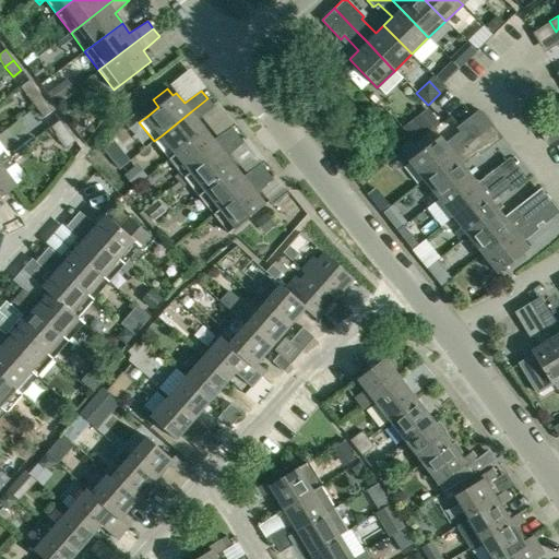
[(35,107),(44,100),(36,90),(27,96),(35,107)]
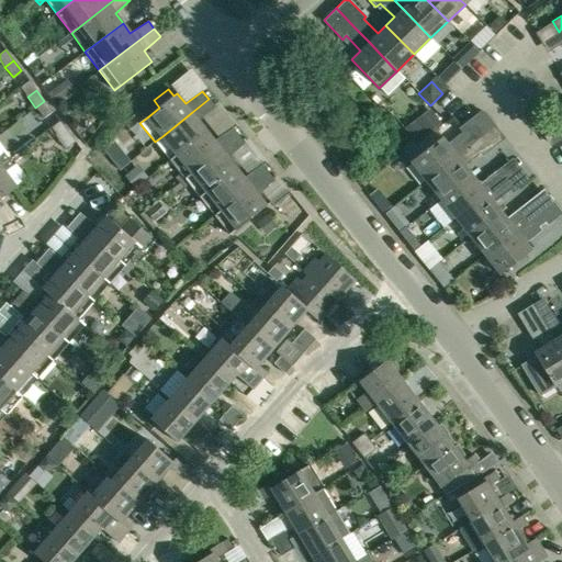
[(177,155),(206,131),(199,121),(215,107),(209,99),(192,112),(163,136),(155,142),(170,160),(177,155)]
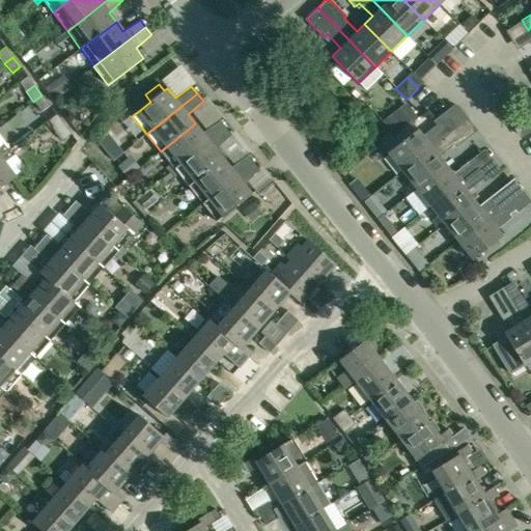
[(42,95),(33,102),(40,111),(49,105),(42,95)]
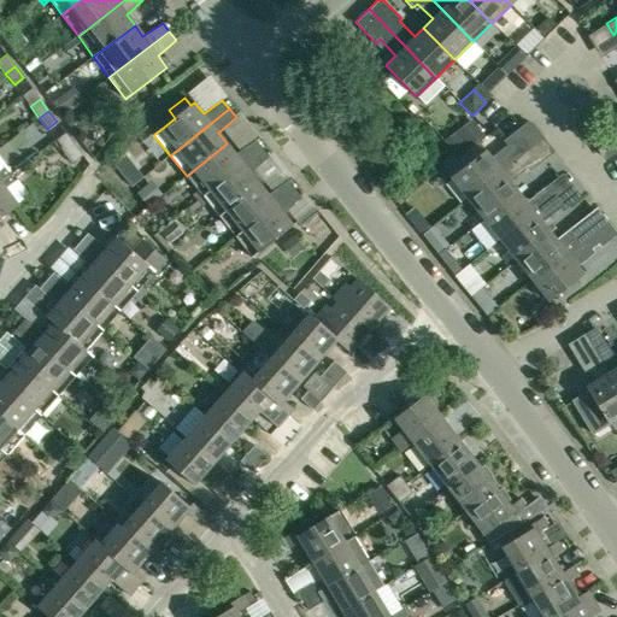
[(456,131),(468,146),(483,134),(471,119),(456,131)]
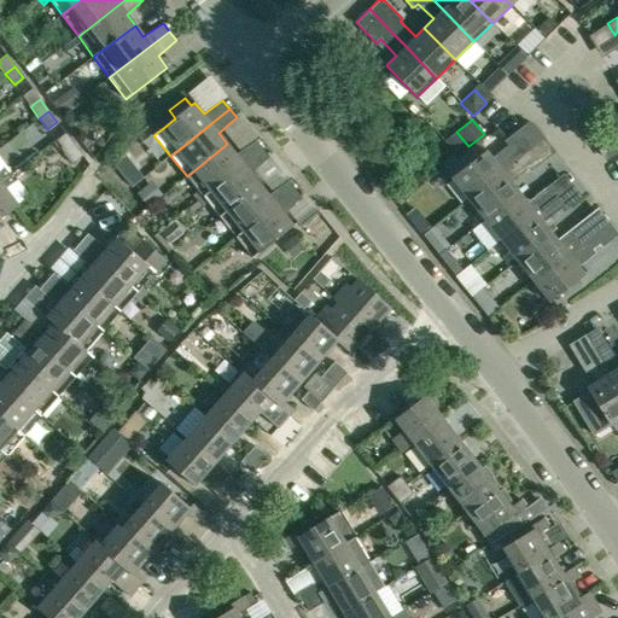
[(512,147),(520,157),(547,136),(534,121),(531,120),(506,139),(512,147)]
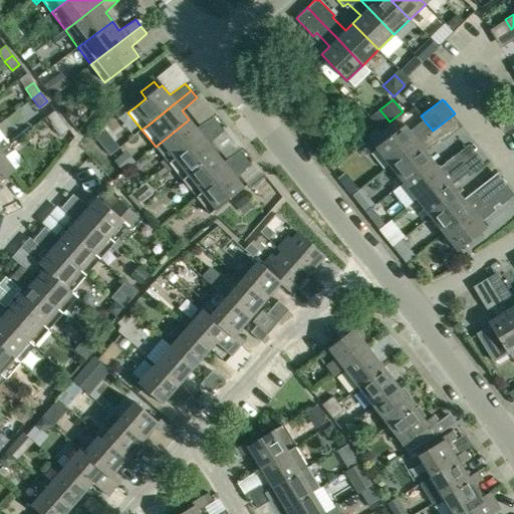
[(203,137),(218,124),(212,117),(196,129),(189,119),(162,142),(156,147),(169,164),(176,159),(203,137)]
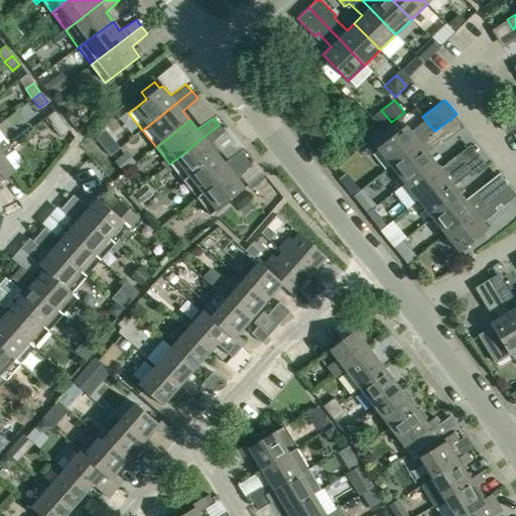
[(61,120),(53,126),(60,136),(69,130),(61,120)]
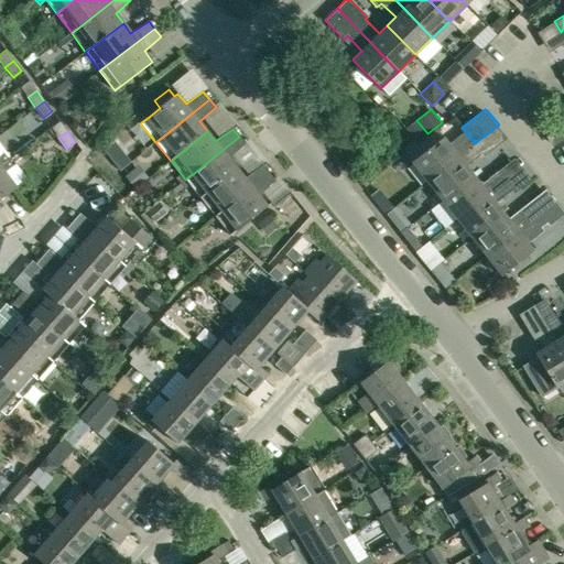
[(193,174),(185,180),(201,198),(207,193),(237,169),(229,159),(246,144),(239,137),(223,150),(193,174)]
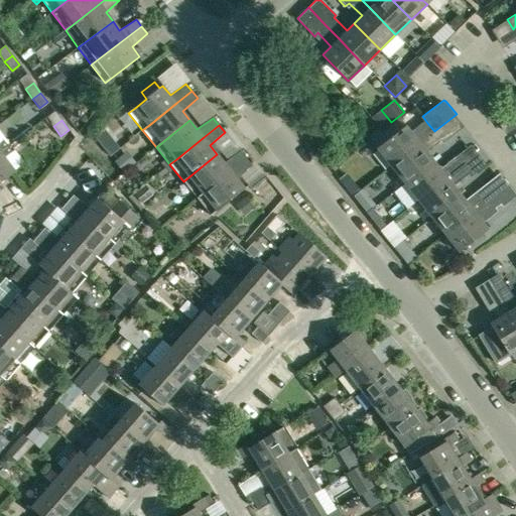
[(391,165),(419,143),(406,125),(377,147),(391,165)]
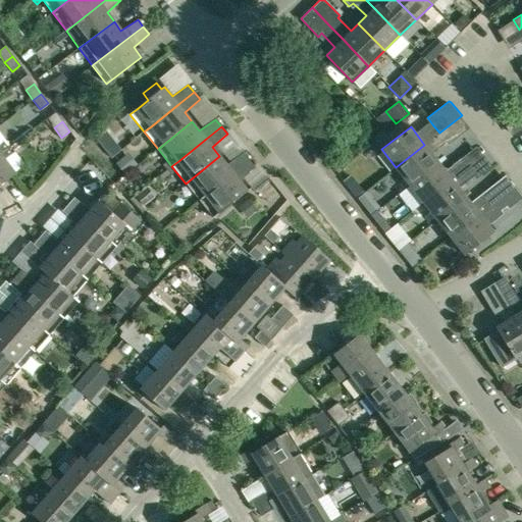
[(438,148),(447,142),(439,134),(432,140),(438,148)]
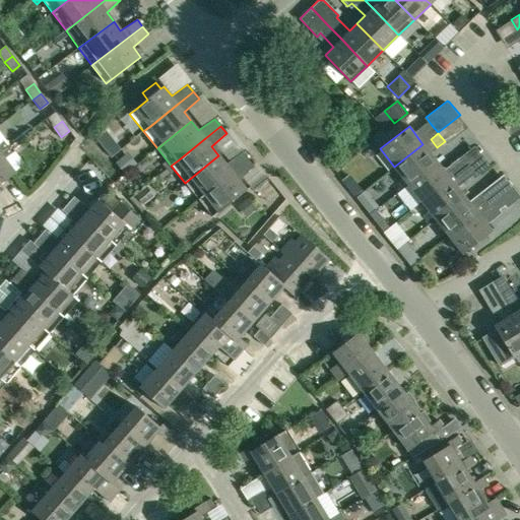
[(423,144),(394,167),(407,184),(437,161),(423,144)]
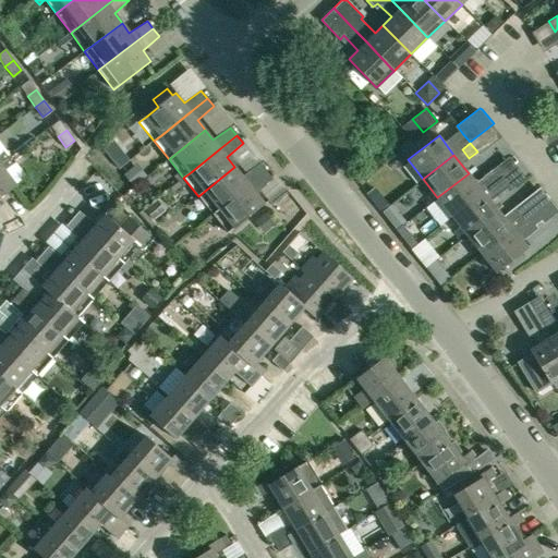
[(12,165),(8,158),(0,162),(0,195),(14,185),(3,170),(12,165)]
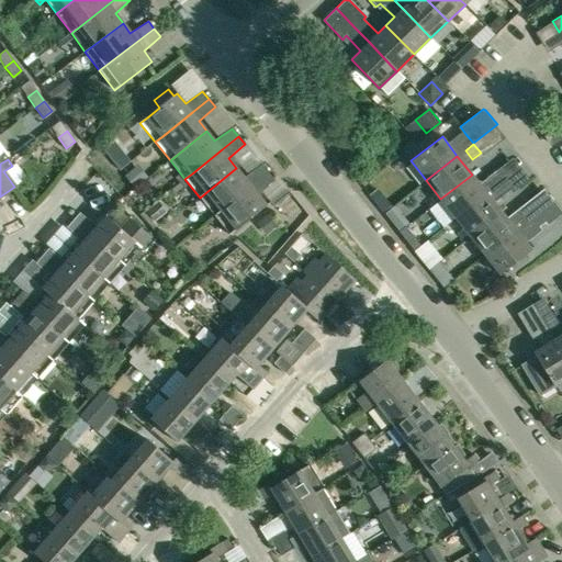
[(206,192),(200,198),(214,215),(221,210),(251,186),(268,172),(261,165),(244,178),(236,168),(206,192)]
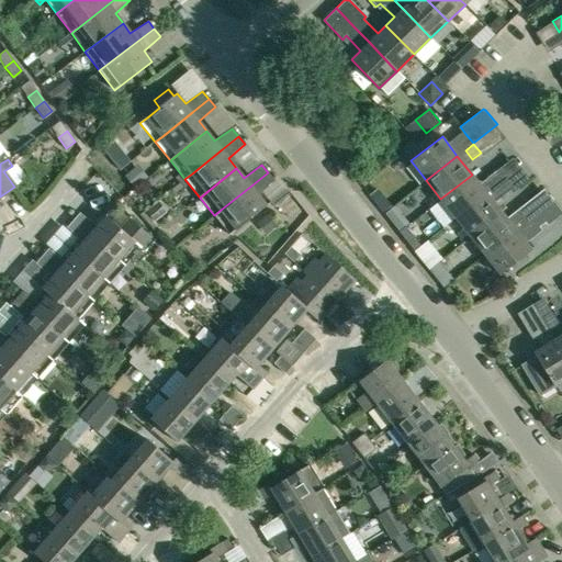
[(127,176),(137,187),(147,178),(137,167),(127,176)]
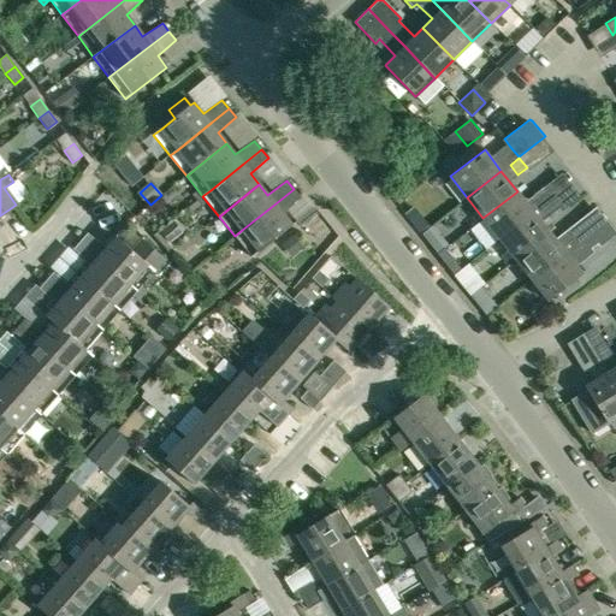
[(542,206),(550,199),(542,188),(533,195),(542,206)]
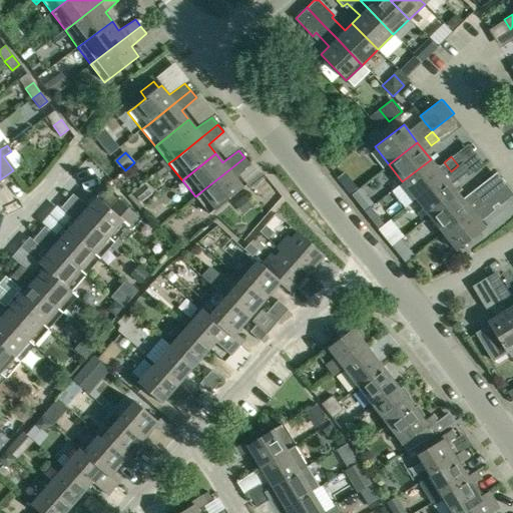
[(201,191),(195,196),(209,214),(216,209),(243,187),(235,178),(250,165),(244,157),(229,169),(201,191)]
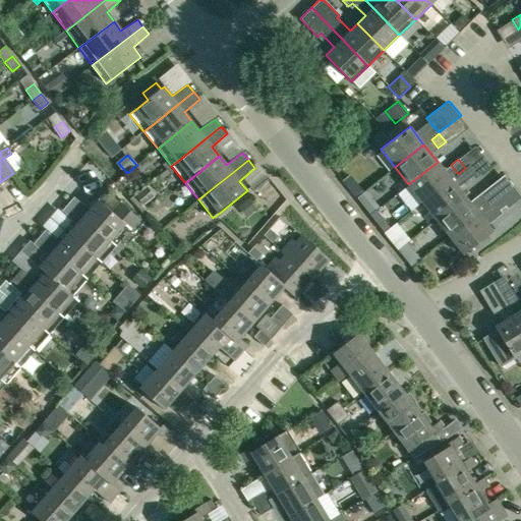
[(444,170),(438,162),(409,185),(422,203),(458,174),(451,165),(444,170)]
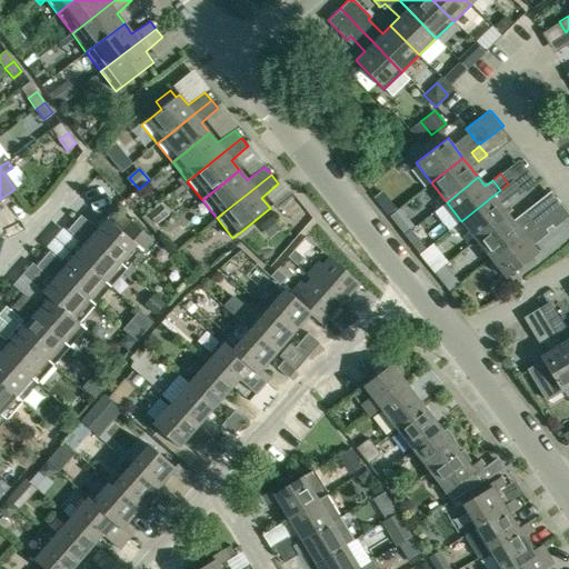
[(508,183),(500,190),(508,199),(516,192),(508,183)]
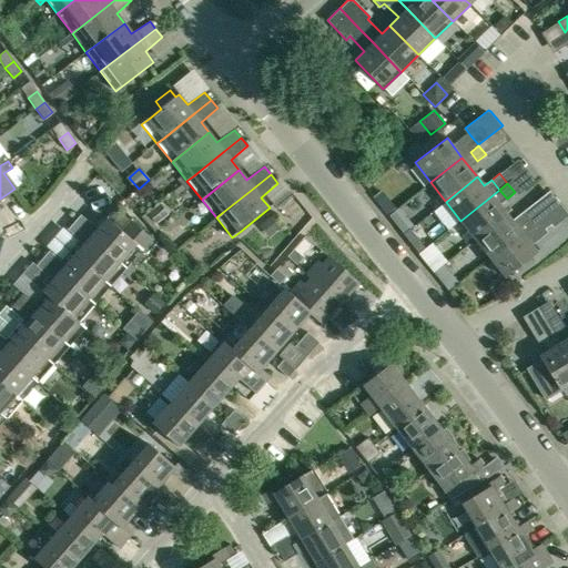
[(507,215),(499,205),(507,199),(499,190),(460,221),(475,240),(507,215)]
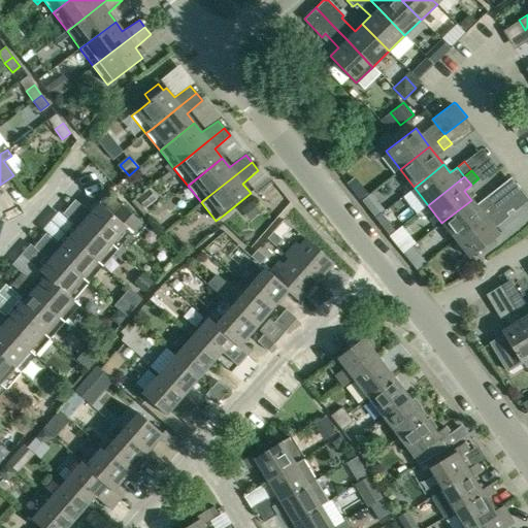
[(370,194),(361,201),(374,218),(384,210),(370,194)]
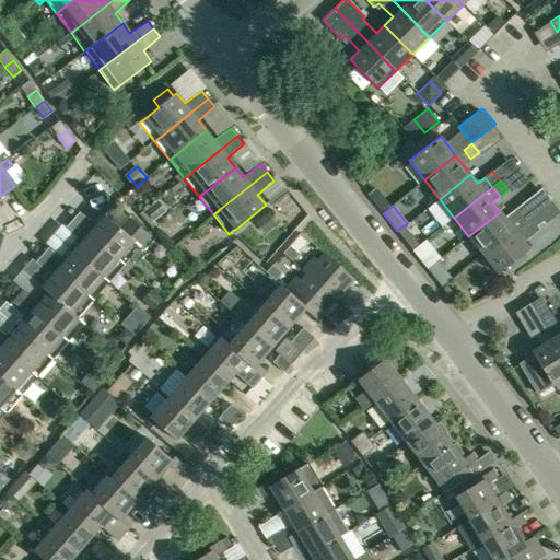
[(468,236),(482,255),(514,230),(529,218),(522,209),(506,221),(500,212),(468,236)]
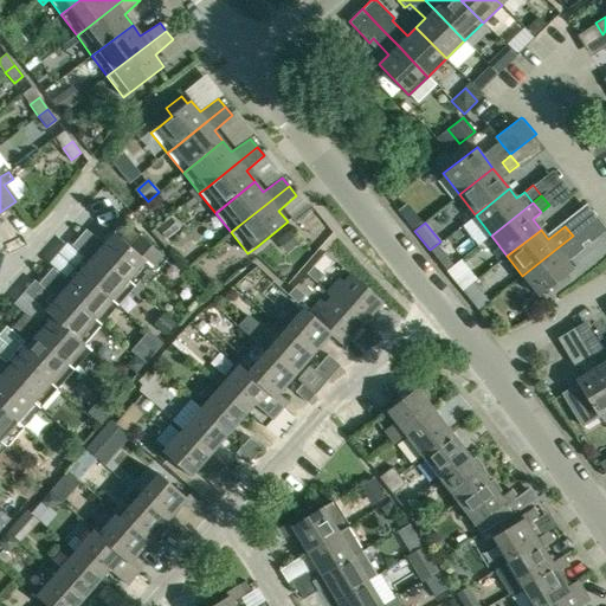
[(127,281),(135,287),(152,266),(162,256),(140,236),(129,247),(114,233),(104,244),(85,230),(78,238),(96,253),(127,281)]
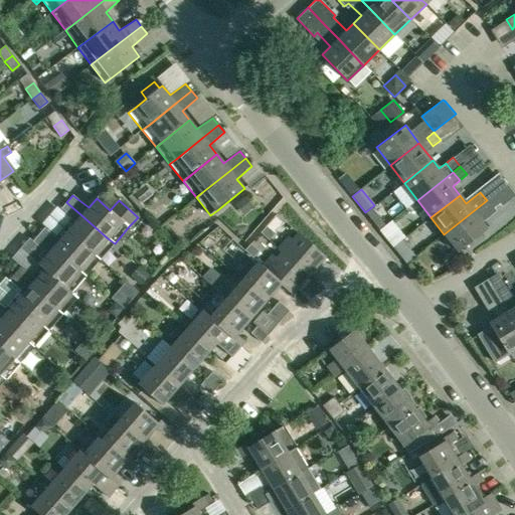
[(473,211),(444,234),(457,251),(487,229),(480,220),(494,208),(487,200),(473,211)]
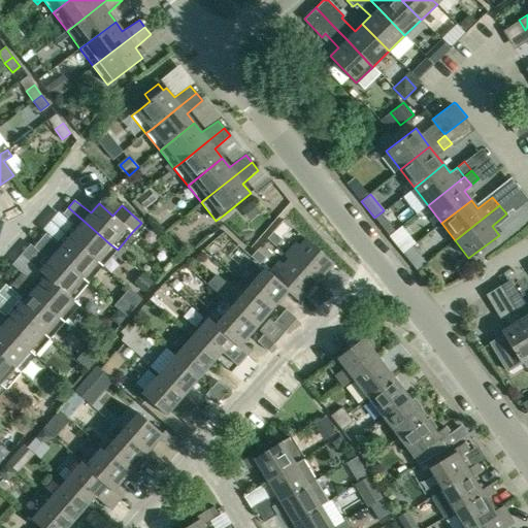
[(96,261),(102,266),(118,250),(110,244),(84,221),(68,207),(62,215),(76,228),(69,237),(96,261)]
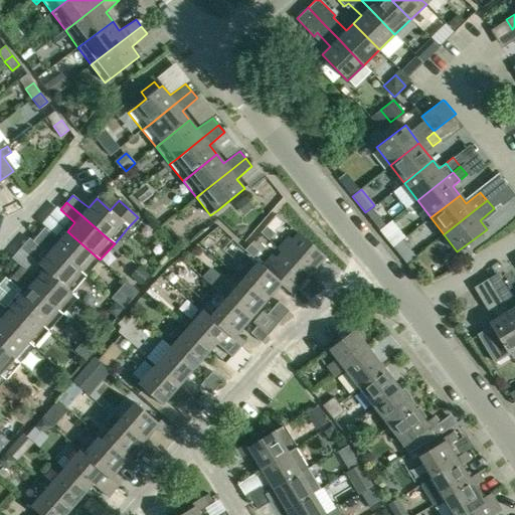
[(267,225),(261,232),(269,239),(275,232),(267,225)]
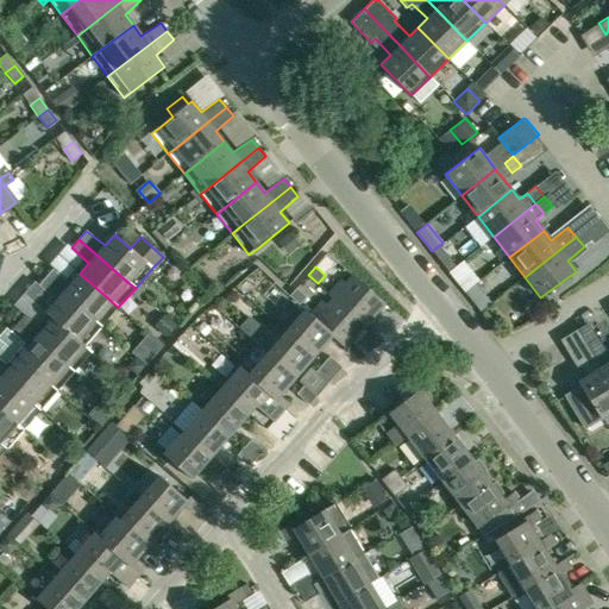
[(101,327),(118,307),(111,301),(80,274),(70,283),(52,269),(45,277),(63,293),(94,320),(101,327)]
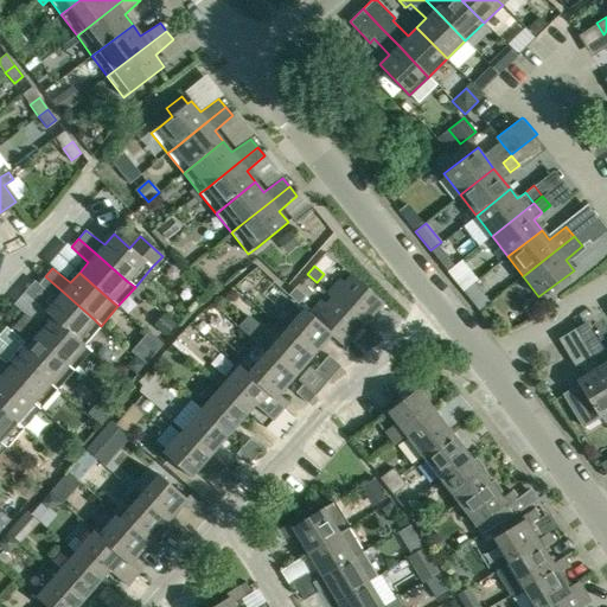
[(326,294),(331,298),(363,326),(383,302),(352,274),(350,276),(344,283),(339,280),(326,294)]
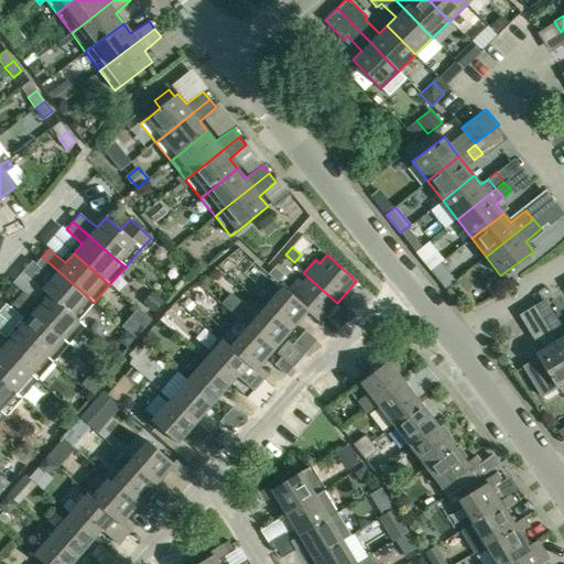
[(71,315),(77,321),(94,303),(87,296),(58,271),(42,257),(35,264),(51,280),(42,290),(49,295),(71,315)]
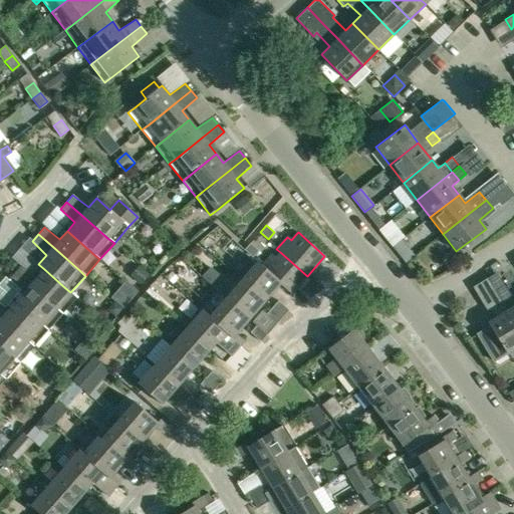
[(250,243),(244,250),(252,258),(258,250),(250,243)]
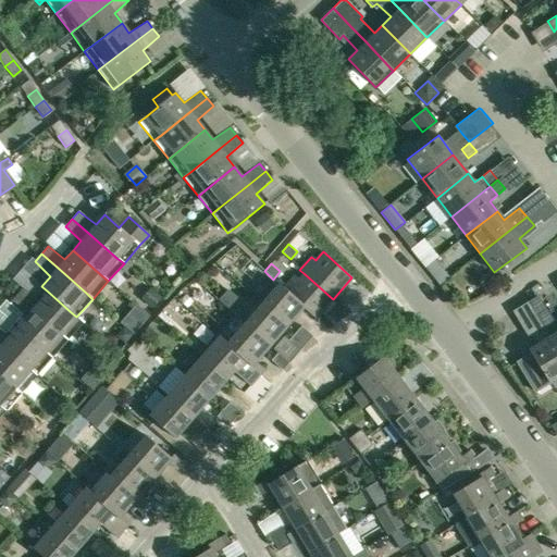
[(302,307),(316,319),(333,299),(304,273),(298,280),(294,276),(282,289),(302,307)]
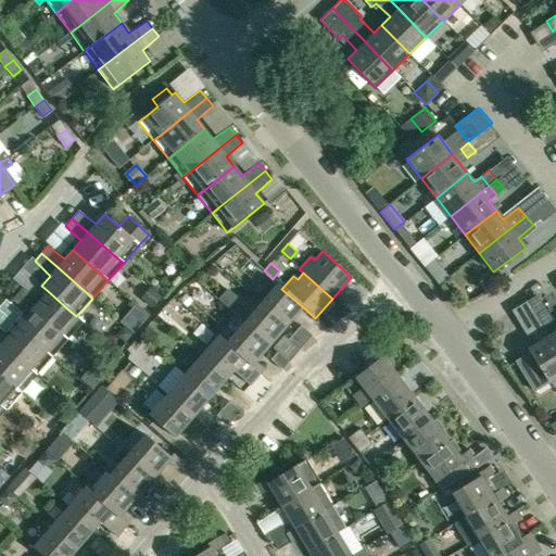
[(277,285),(260,304),(285,326),(302,306),(281,289),(277,285)]
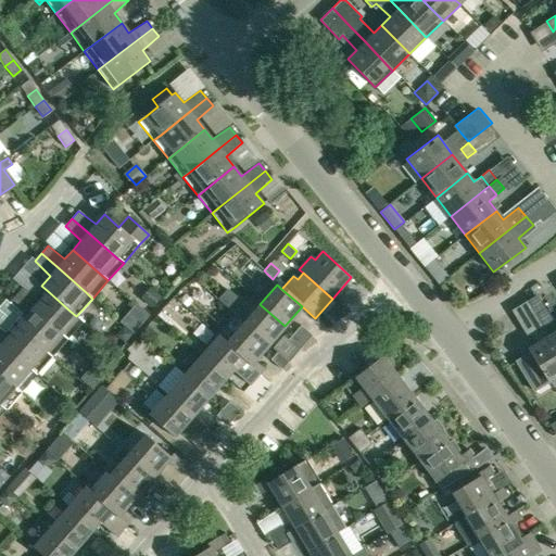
[(61,333),(67,340),(83,323),(76,316),(70,311),(48,291),(40,301),(23,287),(16,294),(33,308),(61,333)]
